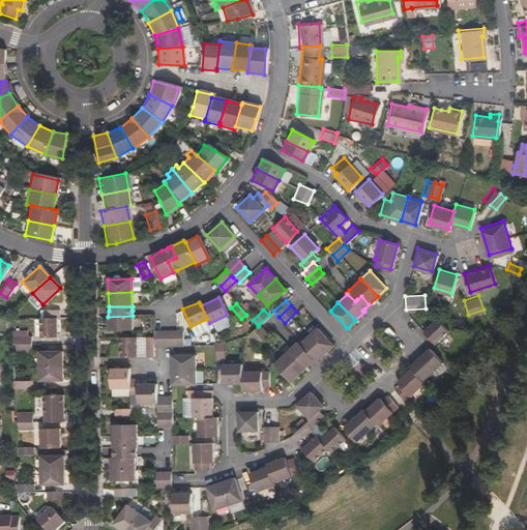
[(133,316),(108,317),(109,330),(133,330),(133,316)]
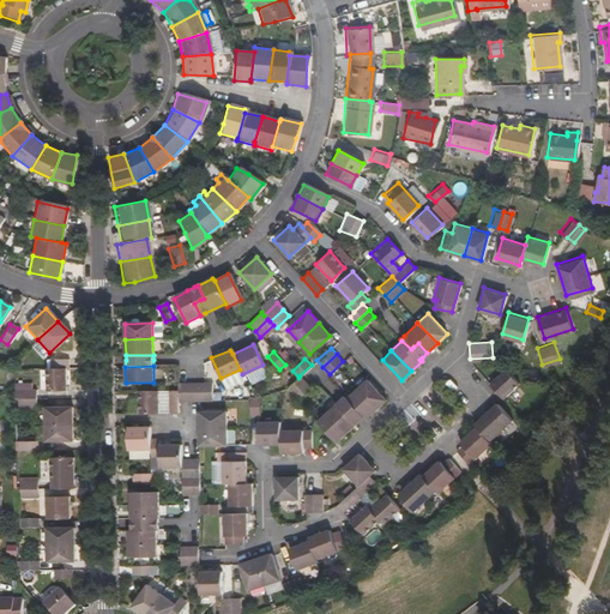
[(519,381),(505,367),(489,383),(503,397),(519,381)]
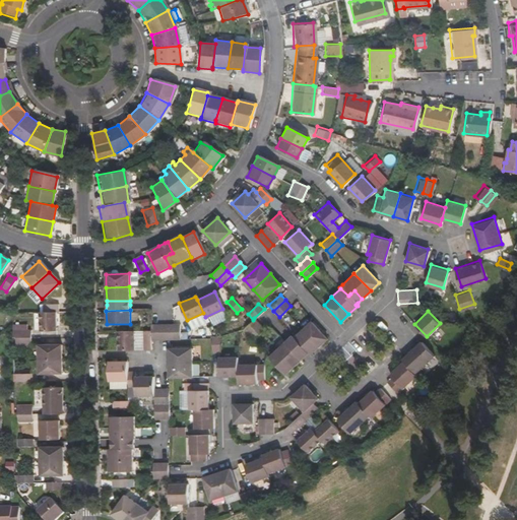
[(55,331),(54,313),(42,313),(39,313),(39,331),(55,331)]
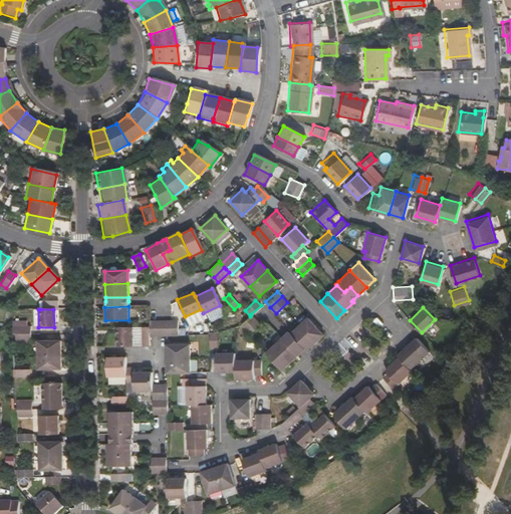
[(257,320),(251,314),(250,316),(240,325),(245,331),(257,320)]
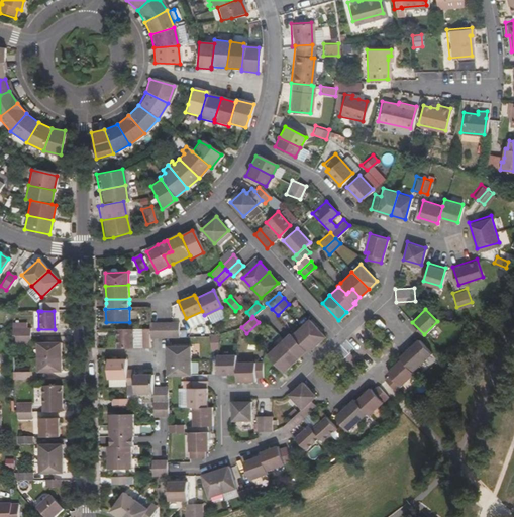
[(309,319),(301,327),(317,344),(325,336),(309,319)]
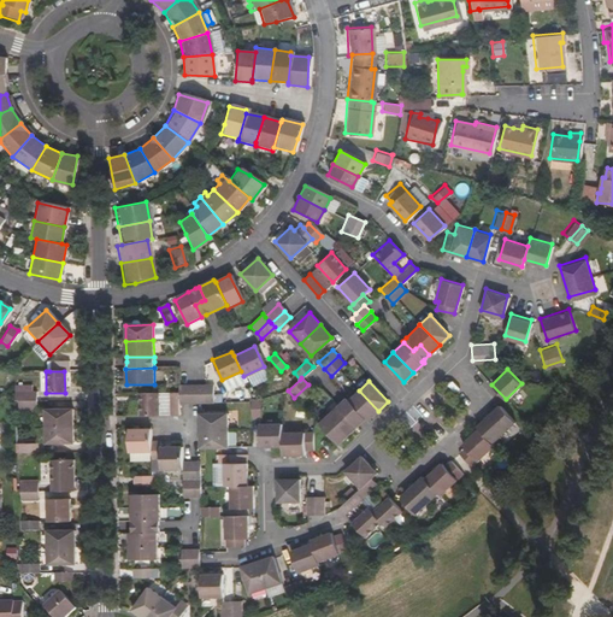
[(314,392),(308,385),(294,398),(300,404),(314,392)]
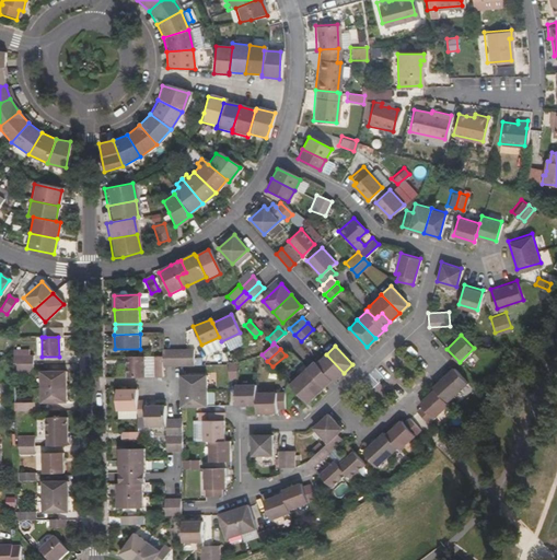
[(344,373),(326,354),(316,363),(333,380),(334,381),(344,373)]
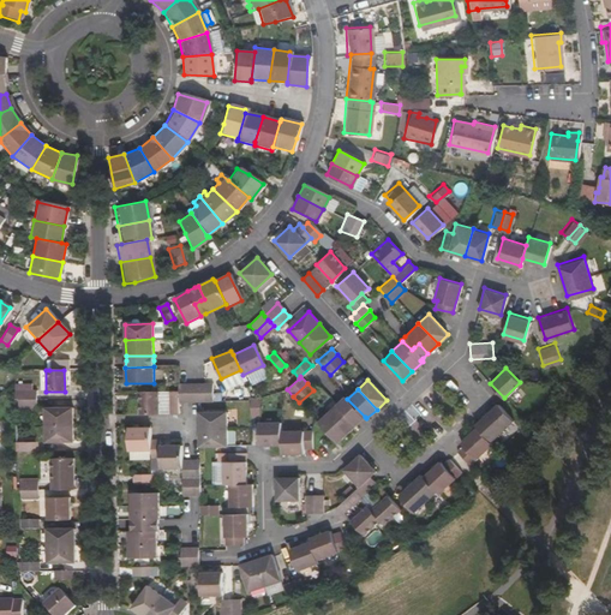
[(157,392),(138,392),(139,415),(157,413),(157,392)]
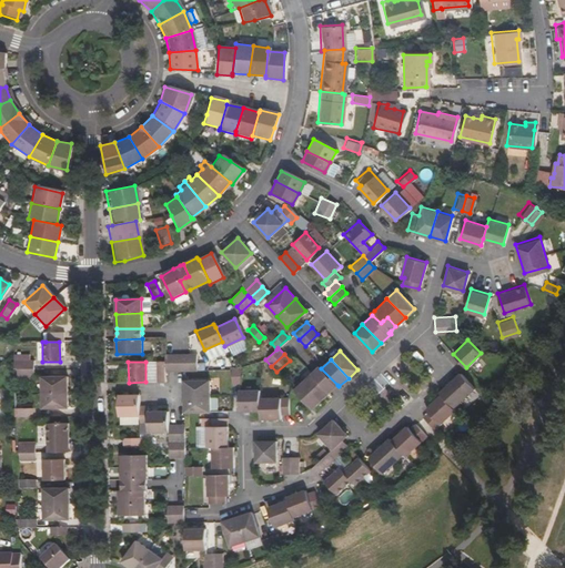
[(165,372),(165,362),(157,362),(155,382),(165,382),(165,372)]
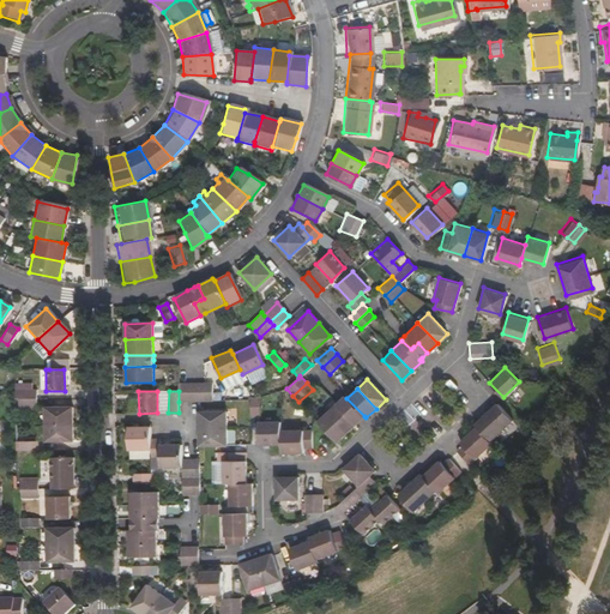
[(364,416),(346,398),(345,396),(337,403),(356,423),(364,416)]
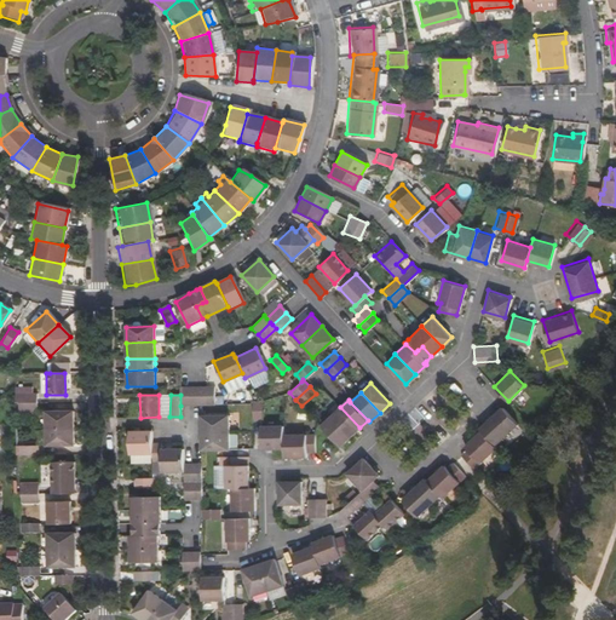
[(479,426),(482,429),(495,445),(518,422),(502,406),(479,426)]
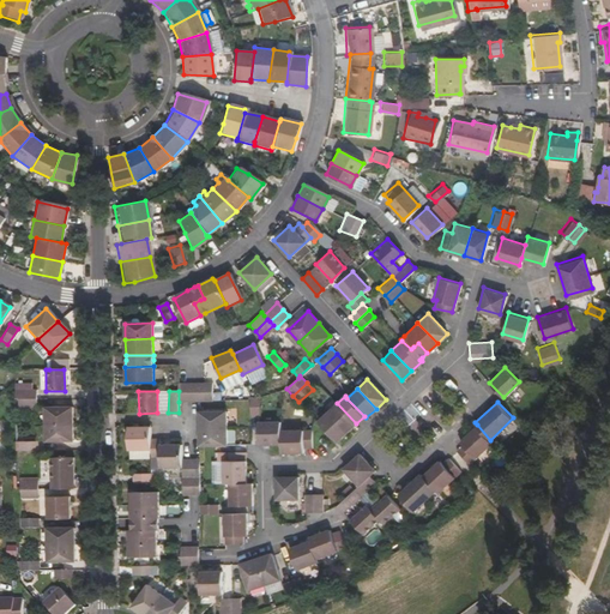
[(356,423),(337,403),(327,413),(346,433),(356,423)]
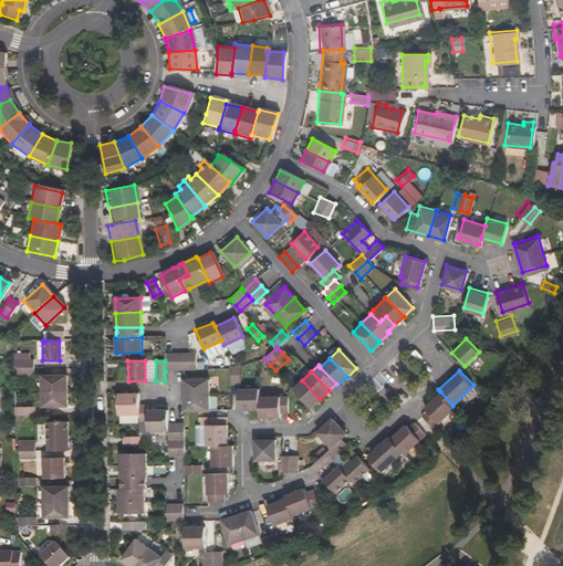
[(41,376),(41,392),(66,391),(66,376),(41,376)]
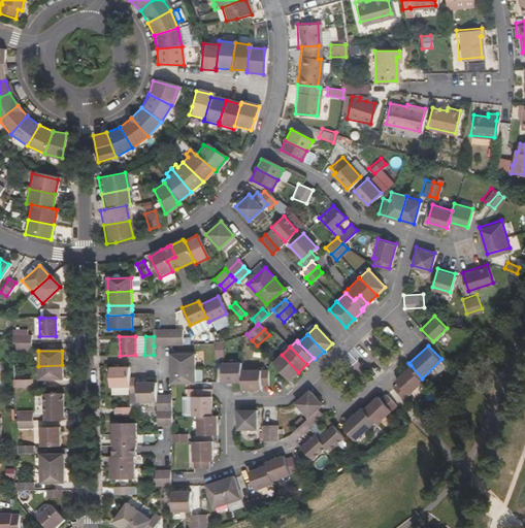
[(195,354),(172,355),(172,383),(195,382),(195,354)]
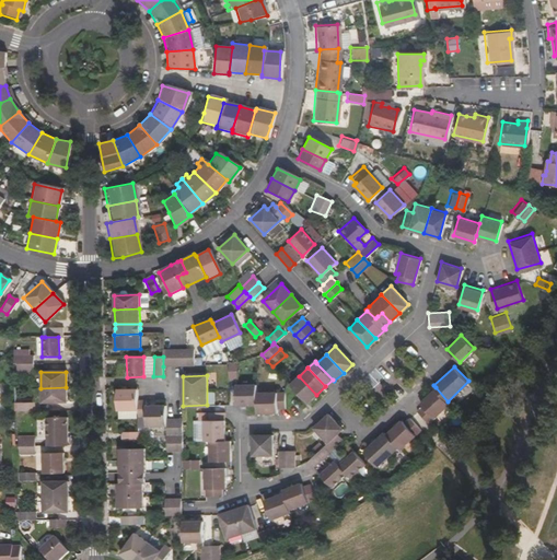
[(316,395),(299,376),(289,385),(308,403),(316,395)]
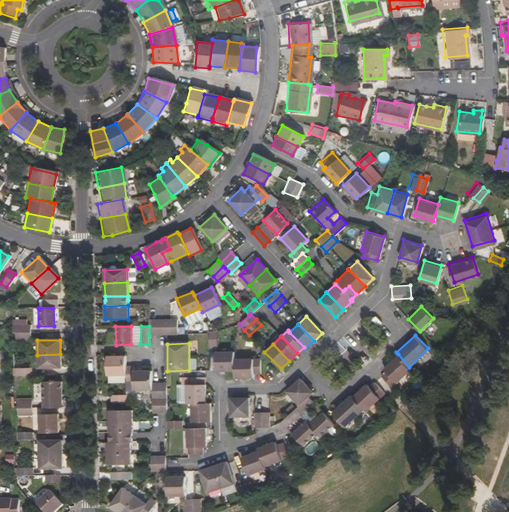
[(215,369),(235,368),(235,358),(234,350),(215,351),(215,369)]
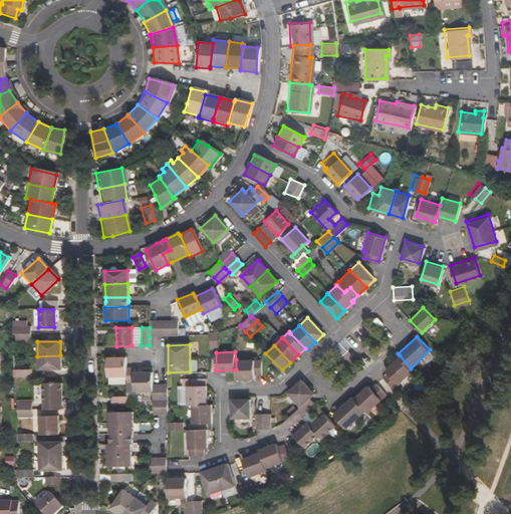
[(60,355),(37,356),(38,370),(60,369),(60,355)]
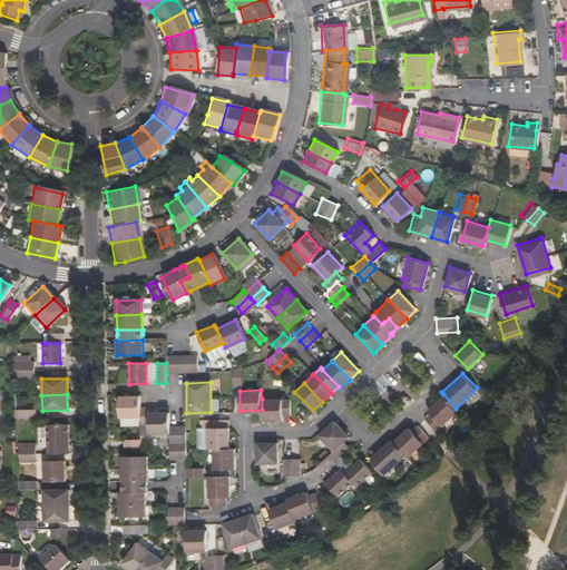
[(456,409),(443,394),(428,409),(431,412),(426,418),(437,430),(458,411),(456,409)]
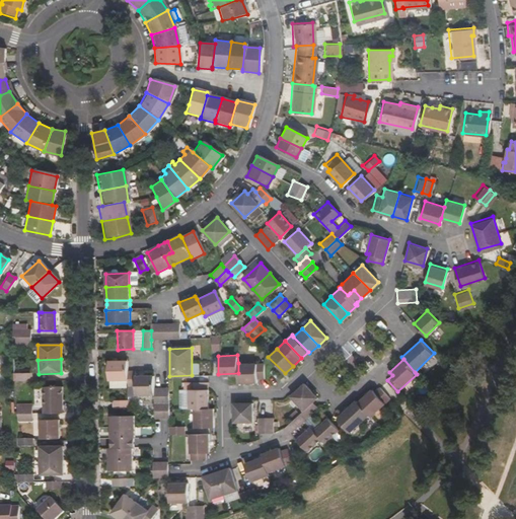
[(128,380),(128,371),(128,362),(108,362),(108,380),(128,380)]
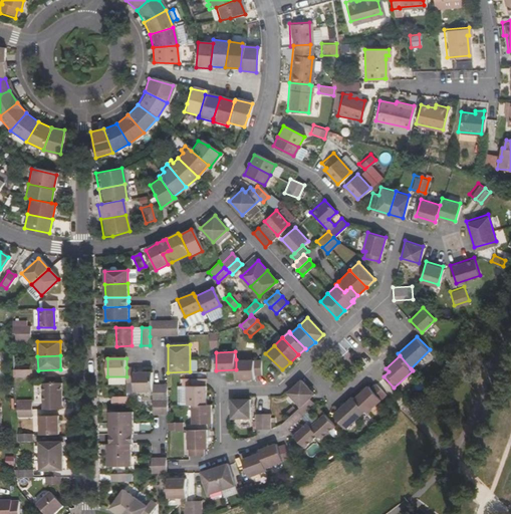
[(236,359),(236,369),(236,378),(256,378),(255,375),(262,375),(261,358),(236,359)]
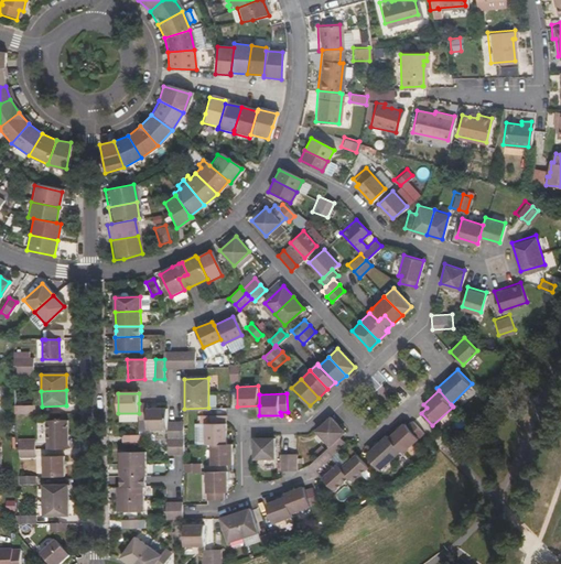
[(168,430),(168,423),(168,409),(147,409),(147,403),(139,403),(139,413),(139,421),(148,421),(147,430),(168,430)]
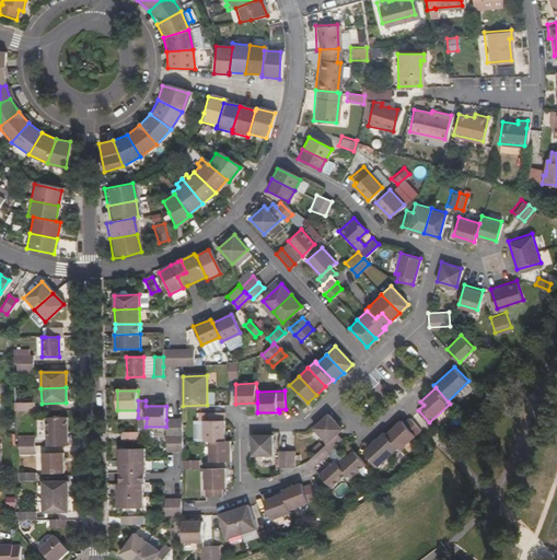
[(33,404),(18,403),(16,411),(33,411),(33,404)]
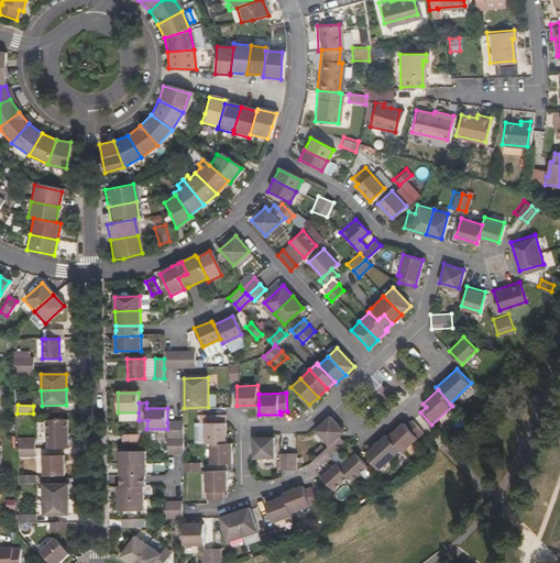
[(226,414),(209,415),(209,423),(206,423),(206,443),(211,443),(211,464),(233,463),(233,443),(227,443),(226,414)]
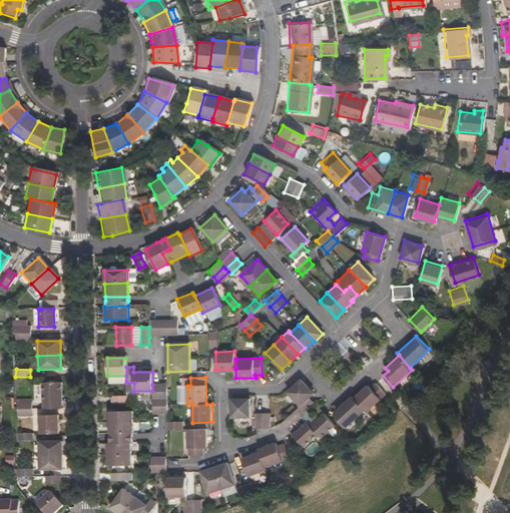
[(288,391),(301,405),(310,397),(315,392),(301,379),(288,391)]
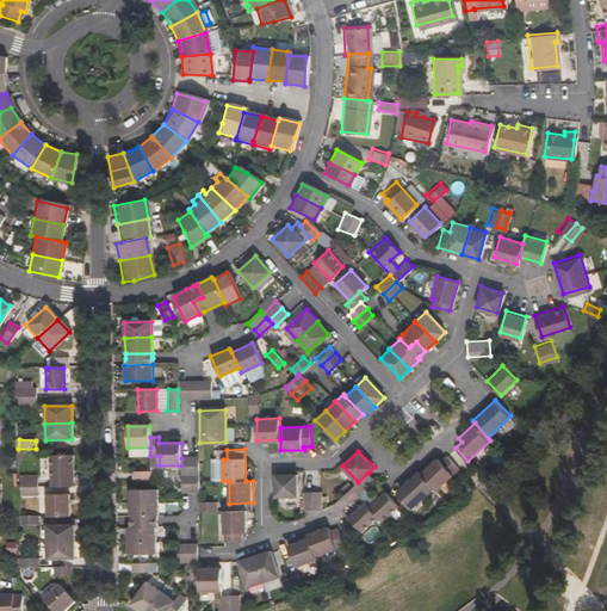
[(51,455),(51,487),(73,487),(72,455),(51,455)]
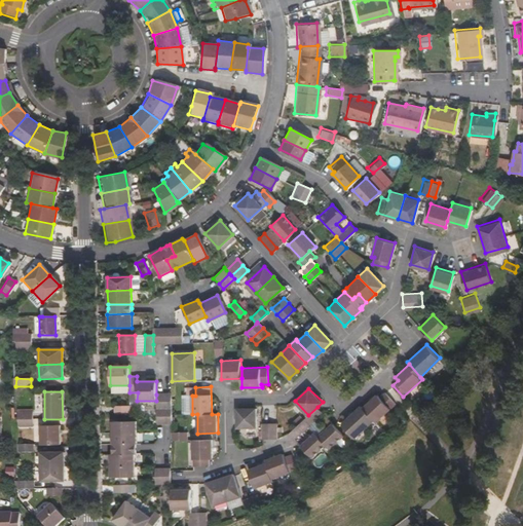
[(377,393),(363,406),(374,419),(376,421),(396,403),(385,391),(380,396),(377,393)]
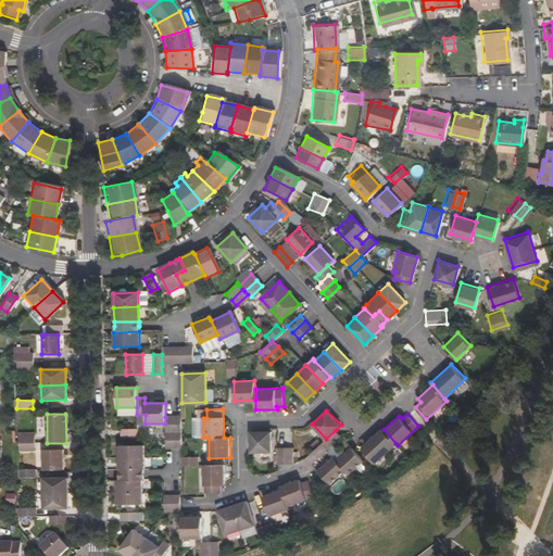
[(165,433),(181,433),(181,417),(165,417),(165,424),(165,433)]
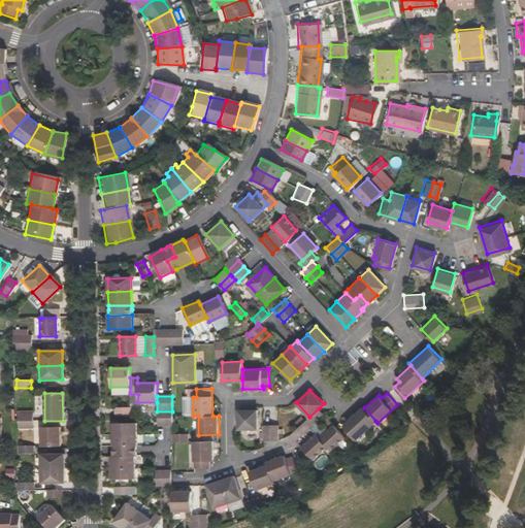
[(375,421),(364,407),(363,406),(343,424),(357,439),(375,421)]
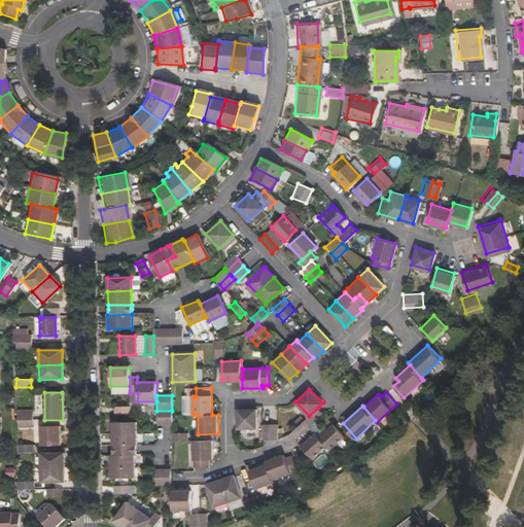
[(115,407),(115,415),(131,415),(131,407),(115,407)]
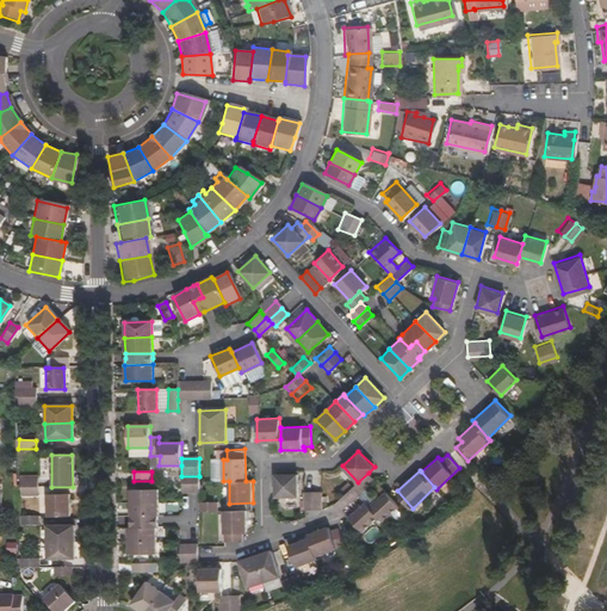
[(369,473),(358,482),(352,488),(359,495),(375,480),(369,473)]
